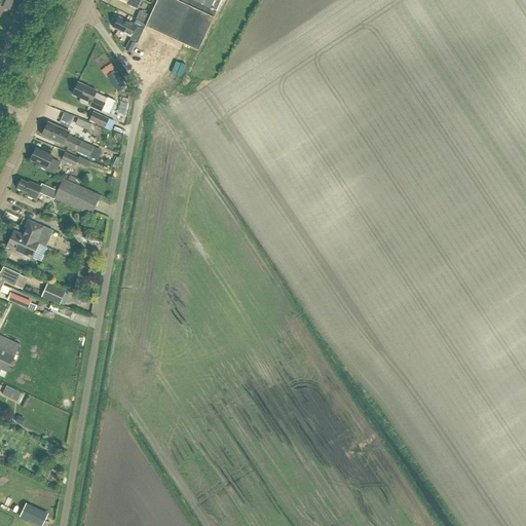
[(0,0),(0,14),(5,5),(9,7),(12,0),(0,0)]
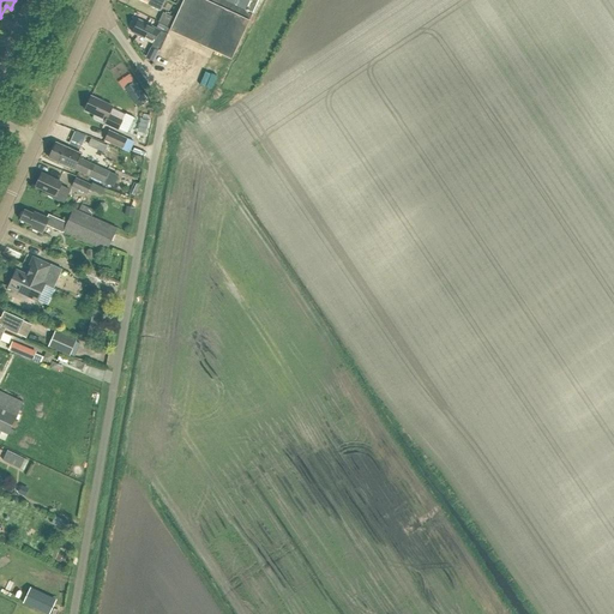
[(142,0),(149,4),(149,2),(152,4),(151,6),(161,11),(164,0),(142,0)]
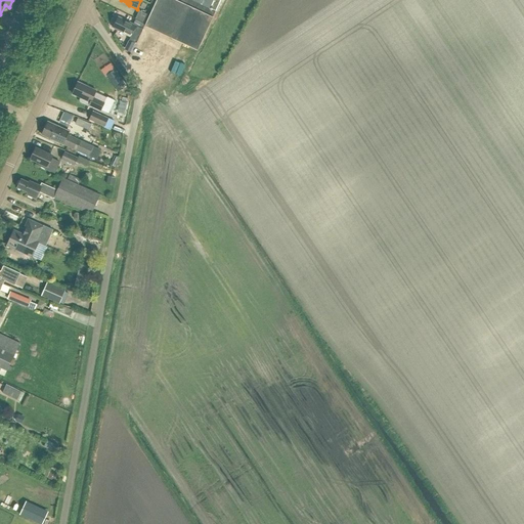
[(145,25),(199,49),(214,15),(186,0),(157,0),(155,5),(145,25)]
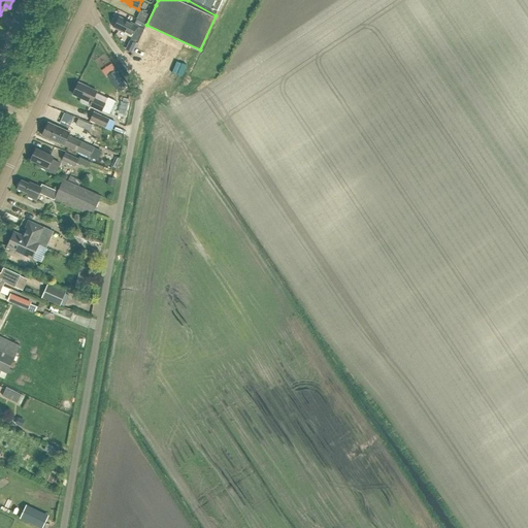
[(188,0),(216,15),(222,0),(188,0)]
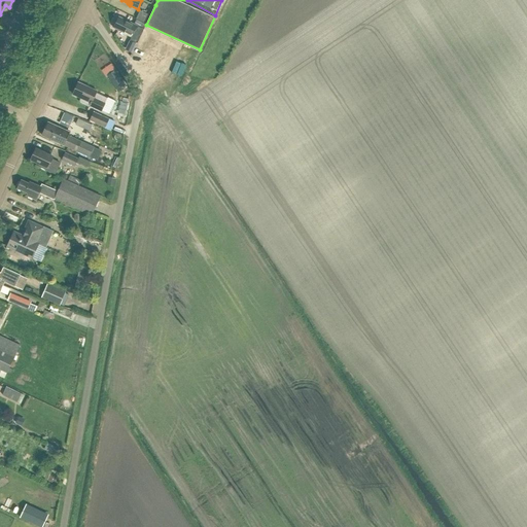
[(137,19),(147,23),(150,14),(140,10),(137,19)]
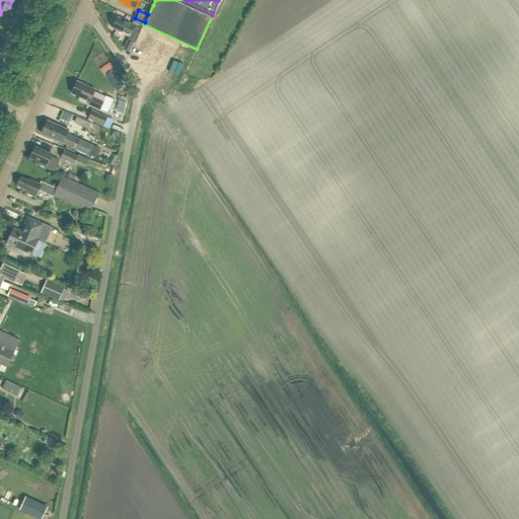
[(134,43),(141,28),(117,16),(112,27),(129,36),(128,40),(134,43)]
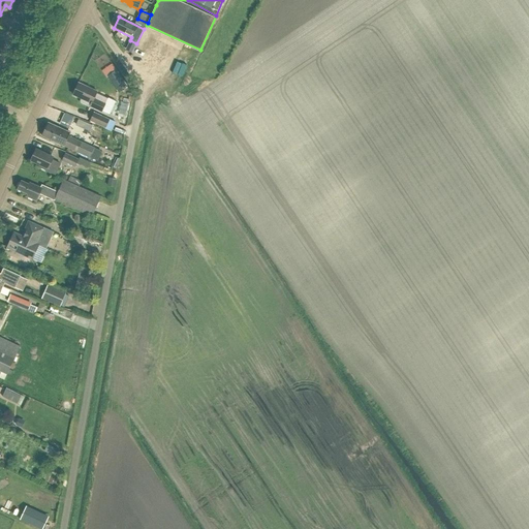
[(136,20),(134,24),(144,28),(146,25),(136,20)]
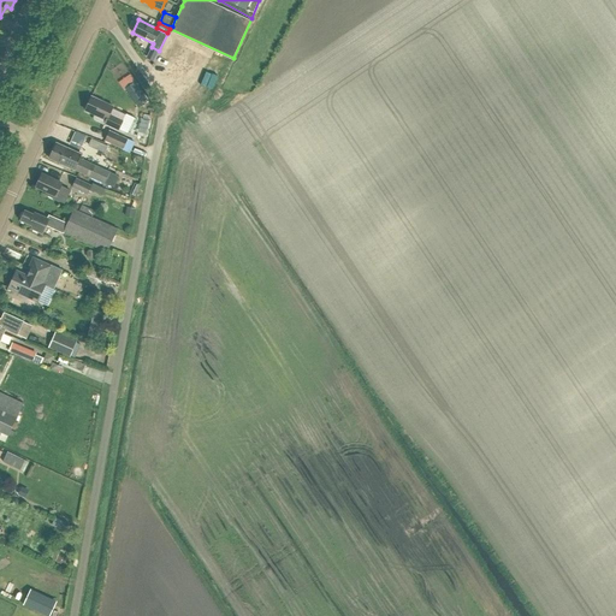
[(209,66),(202,82),(215,89),(223,73),(209,66)]
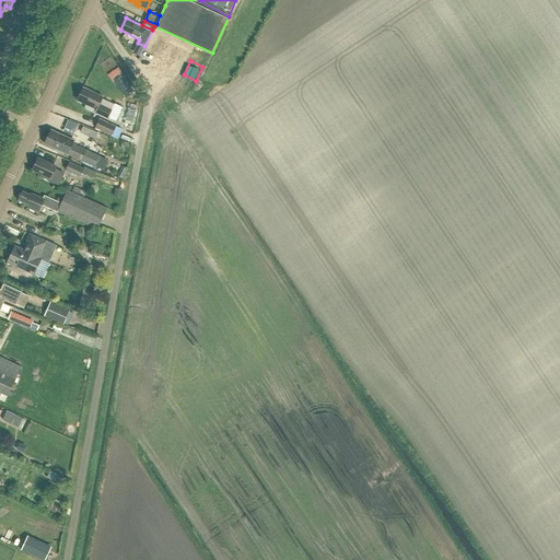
[(125,77),(115,83),(118,88),(128,82),(125,77)]
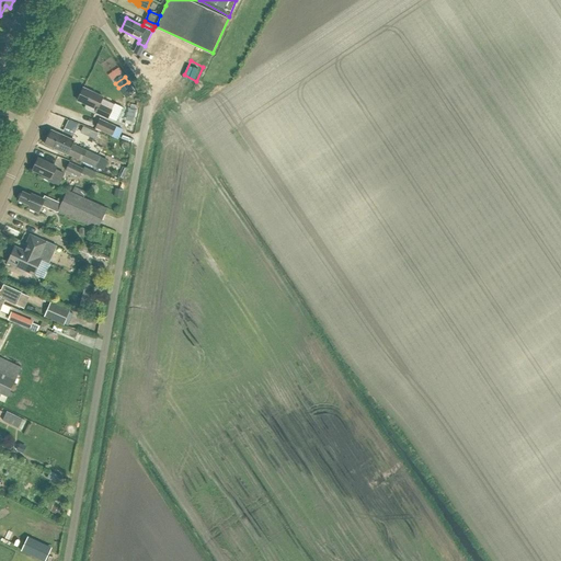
[(110,117),(113,109),(101,103),(104,95),(84,87),(79,100),(88,104),(86,106),(87,109),(96,113),(96,112),(110,117)]
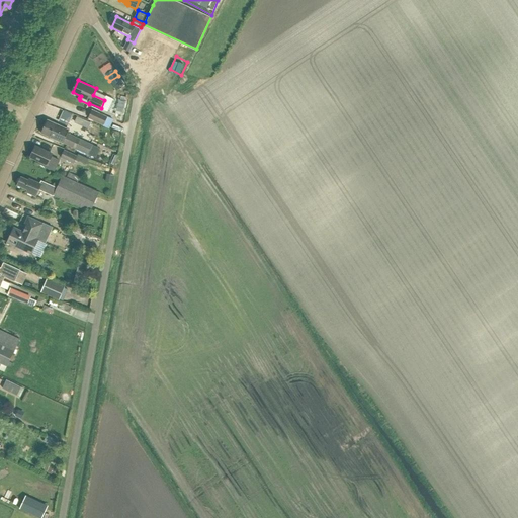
[(104,123),(106,117),(92,111),(89,117),(104,123)]
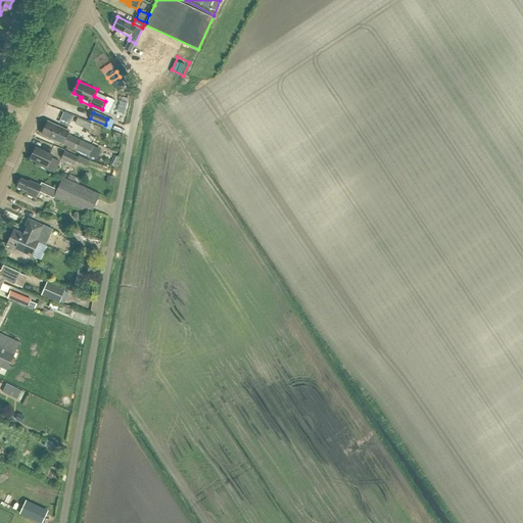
[(90,155),(94,145),(69,134),(69,130),(48,121),(43,133),(63,143),(90,155)]
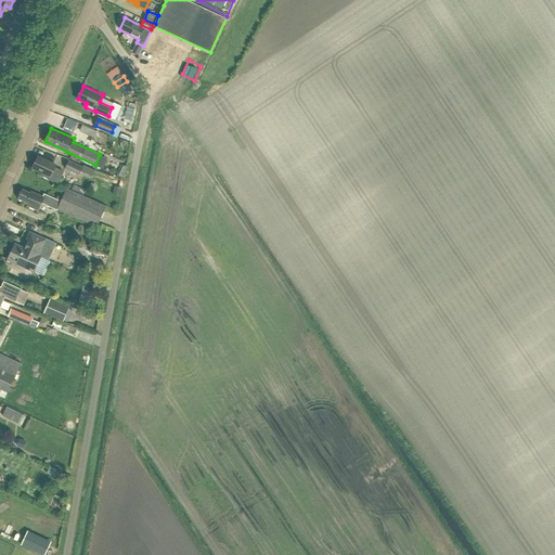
[(59,182),(64,170),(55,167),(56,164),(39,155),(33,167),(42,171),(41,173),(59,182)]
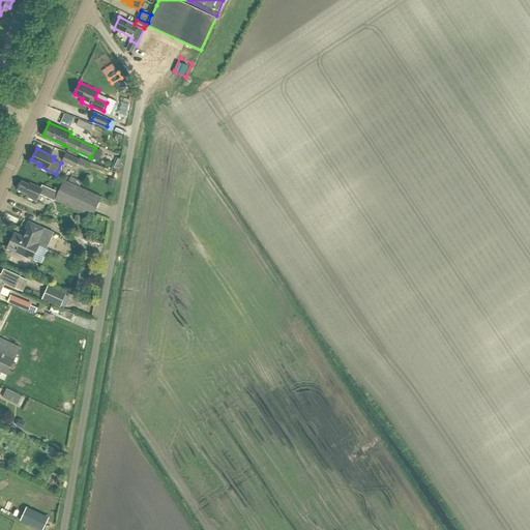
[(62,160),(76,167),(78,163),(79,158),(65,152),(62,160)]
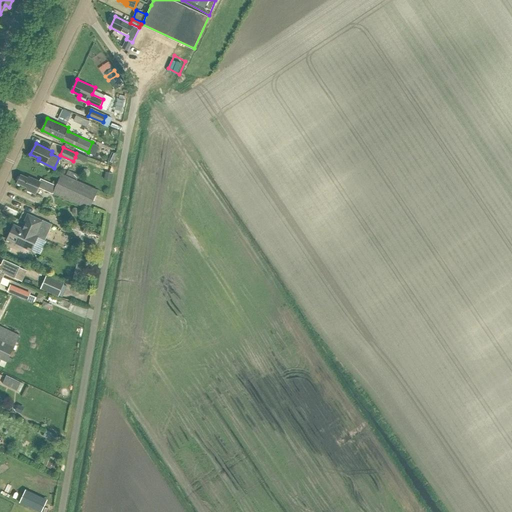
[(107,179),(115,179),(116,165),(107,165),(107,179)]
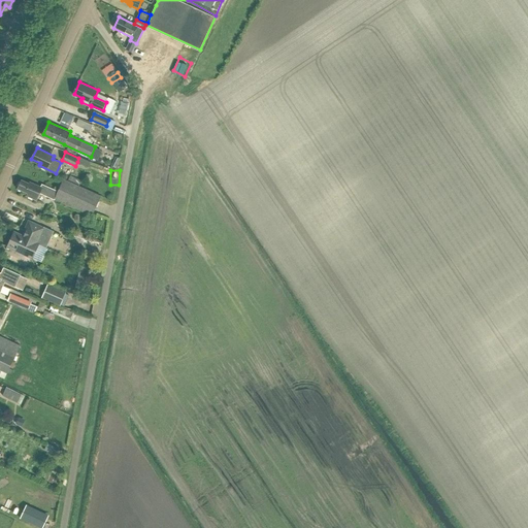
[(101,195),(64,178),(59,191),(42,184),(41,187),(31,182),(30,183),(23,179),(19,188),(29,193),(28,195),(37,199),(40,193),(55,199),(93,216),(101,195)]
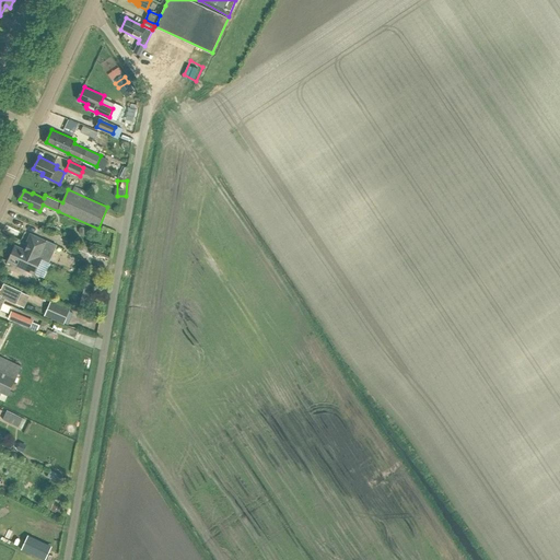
[(32,273),(46,242),(31,235),(23,251),(14,246),(8,261),(32,273)]
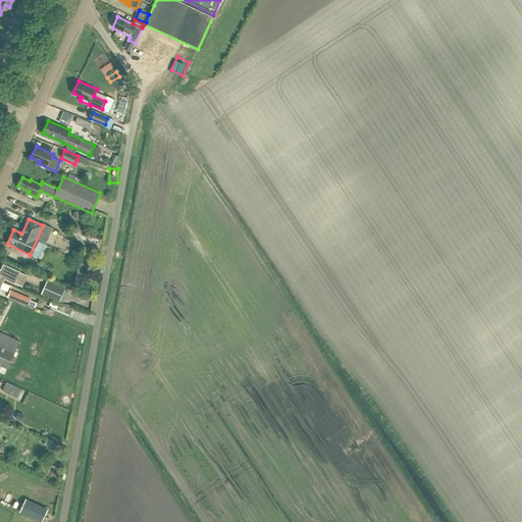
[(93,267),(80,264),(73,290),(87,293),(93,267)]
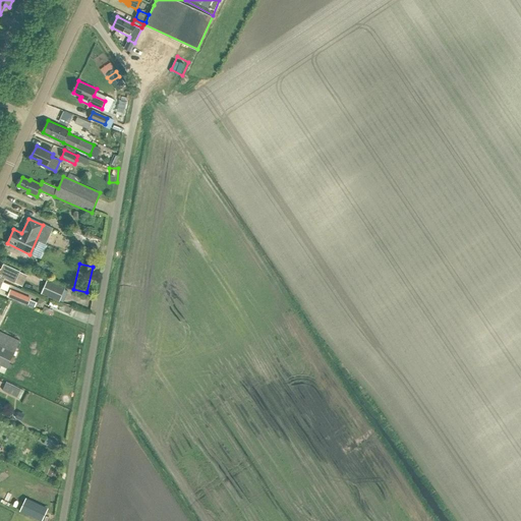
[(0,271),(0,279),(1,277),(5,279),(5,280),(16,284),(20,274),(10,269),(5,267),(2,272),(0,271)]
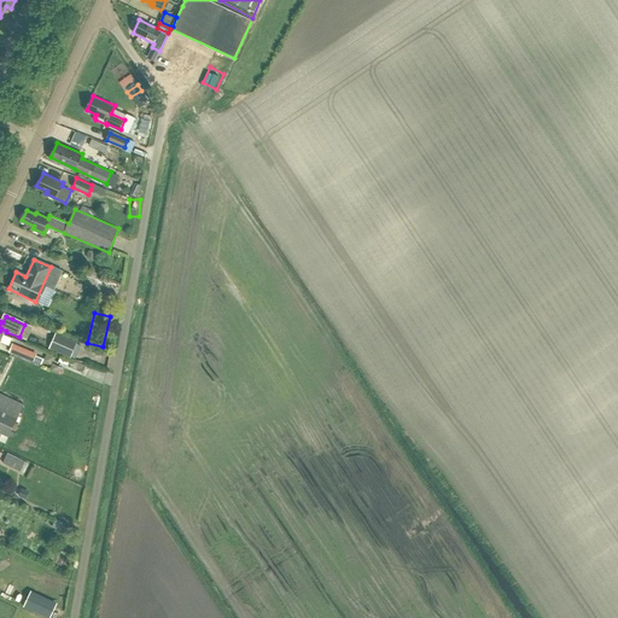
[(70,357),(77,342),(56,332),(48,348),(70,357)]
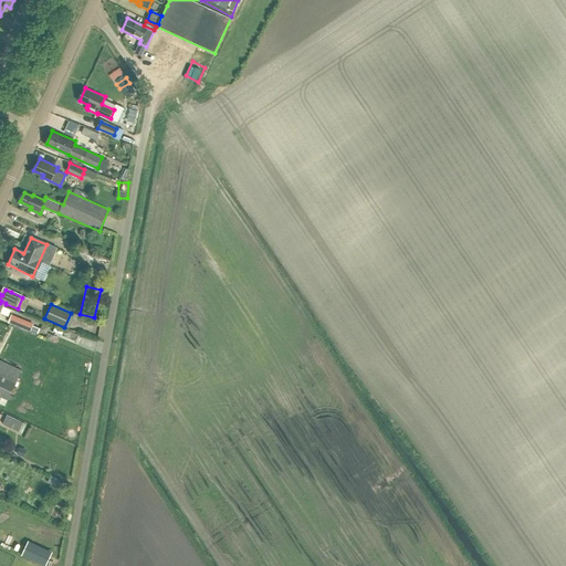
[(8,322),(31,331),(32,326),(33,323),(11,314),(8,322)]
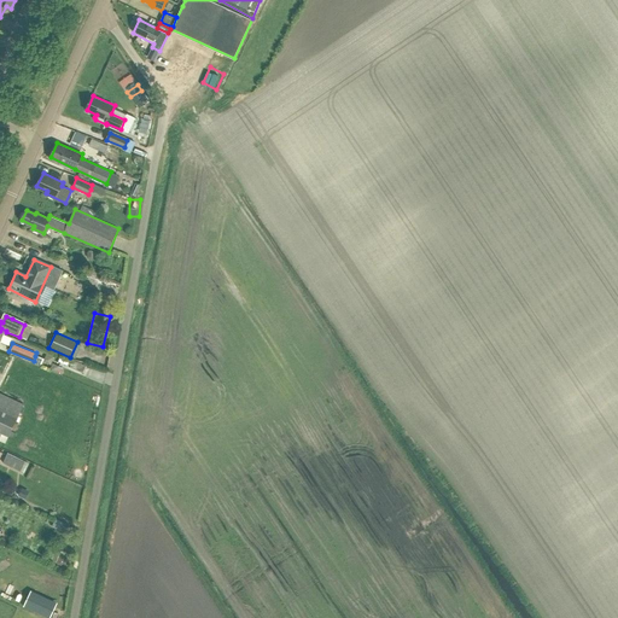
[(44,360),(35,356),(34,361),(33,363),(41,367),(44,360)]
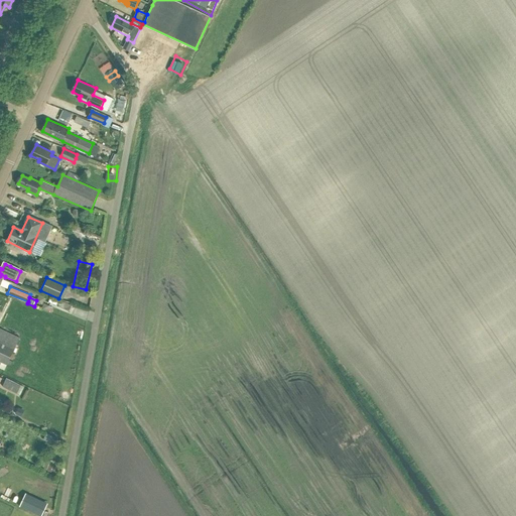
[(0,362),(7,365),(20,339),(0,329),(0,362)]
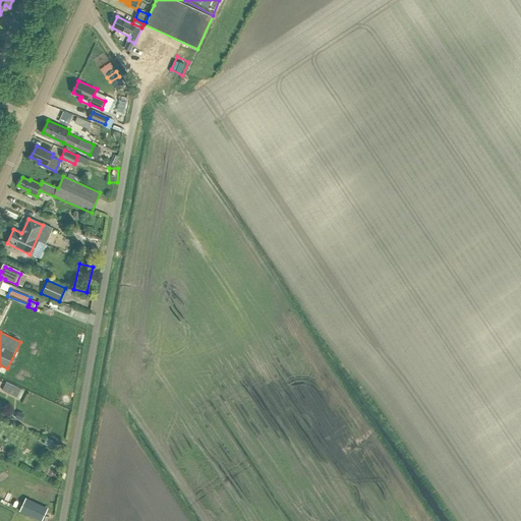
[(20,398),(24,390),(6,382),(2,391),(20,398)]
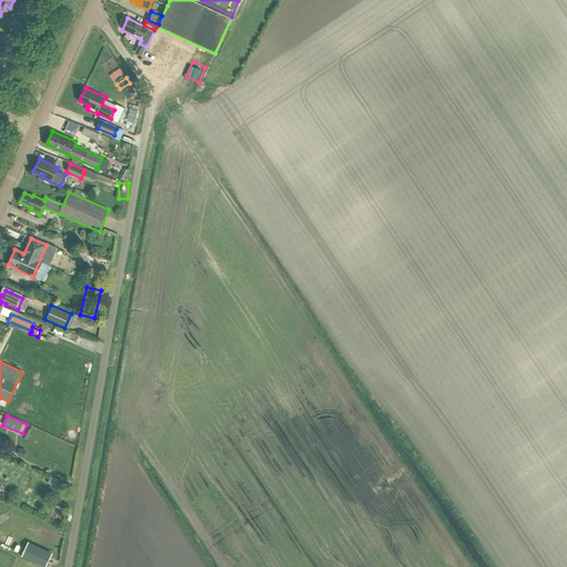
[(51,476),(48,483),(62,490),(65,483),(51,476)]
